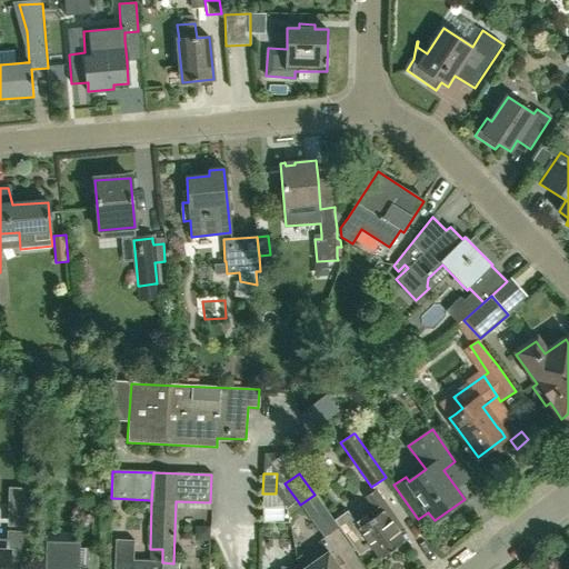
[(336,521),(339,527),(359,553),(371,546),(380,559),(406,541),(398,531),(402,528),(375,489),(365,497),(373,509),(370,512),(373,517),(359,527),(348,510),(336,521)]
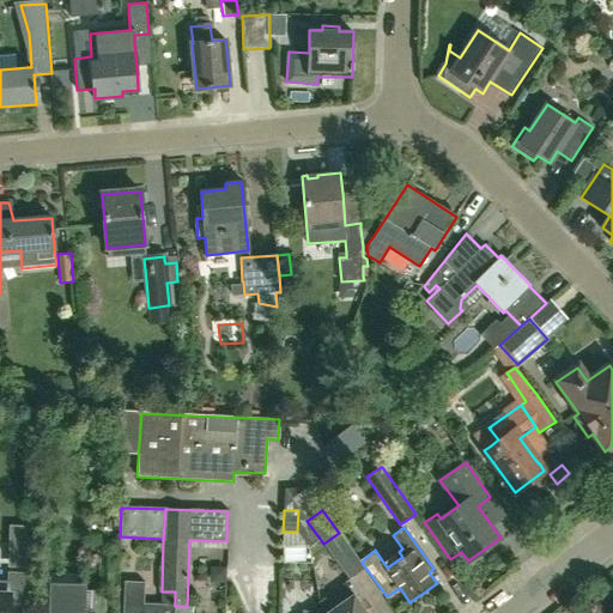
[(347,545),(339,533),(323,544),(349,580),(364,568),(347,545)]
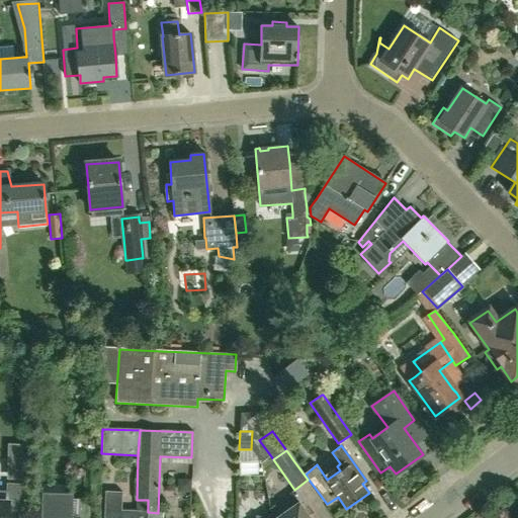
[(0,517),(7,517),(7,511),(19,511),(20,485),(7,484),(7,497),(0,496),(0,517)]
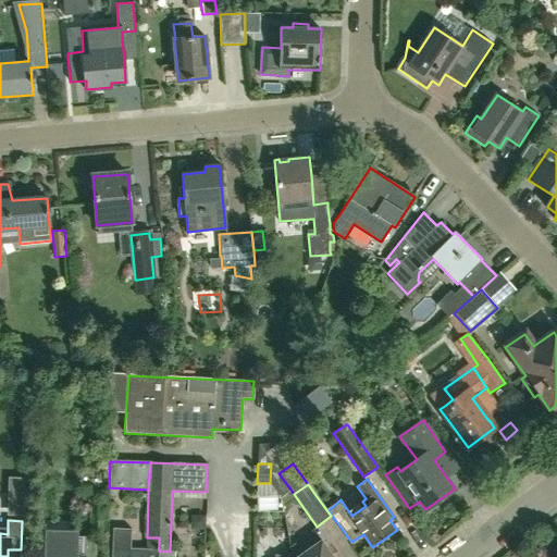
[(158,556),(159,551),(159,537),(147,537),(146,549),(132,548),(132,530),(113,529),(112,556),(158,556)]
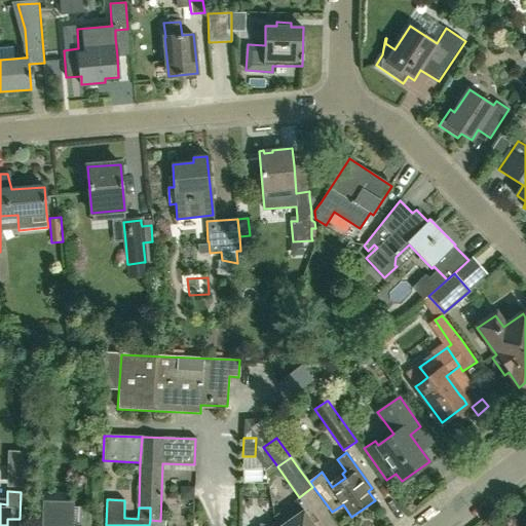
[(83,525),(84,508),(74,508),(74,501),(42,500),(42,506),(44,506),(43,525),(46,525),(45,525),(83,525)]
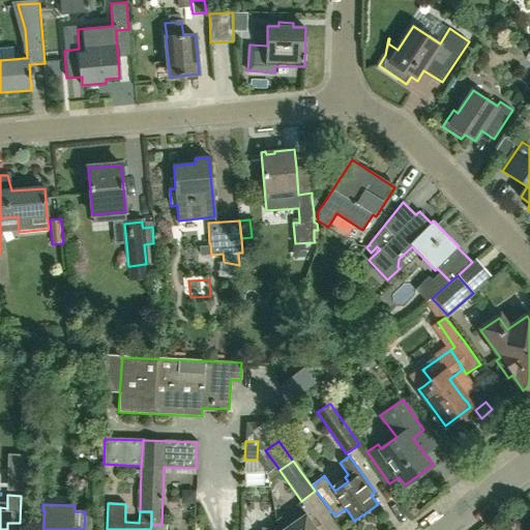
[(280,529),(317,529),(305,512),(289,524),(283,517),(278,520),(277,527),(280,529)]
